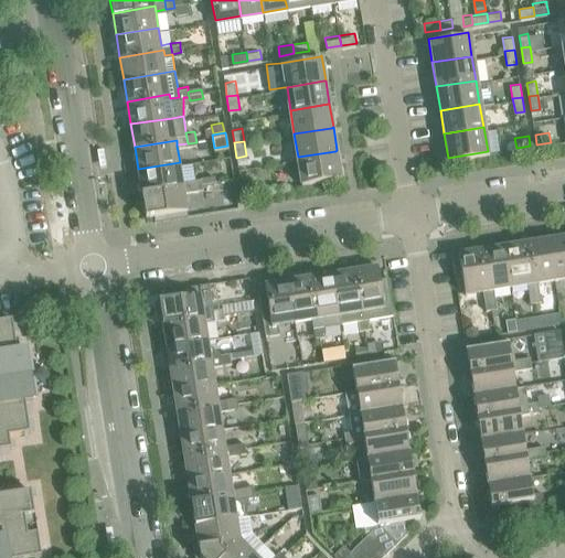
[(336,151),(298,157),(301,181),(341,175),(337,150),(336,151)]
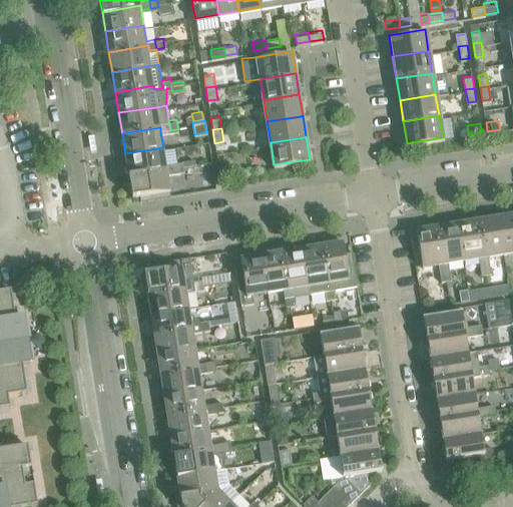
[(163,147),(125,153),(129,174),(166,168),(167,171),(176,170),(174,161),(177,160),(175,145),(163,147)]
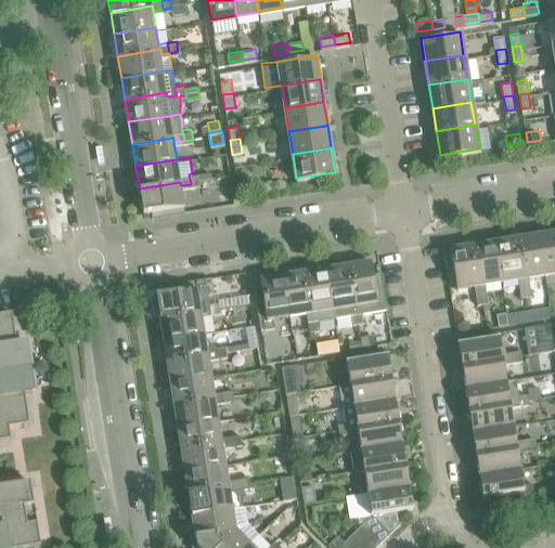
[(192,173),(189,174),(191,184),(199,183),(198,179),(197,172),(192,173)]
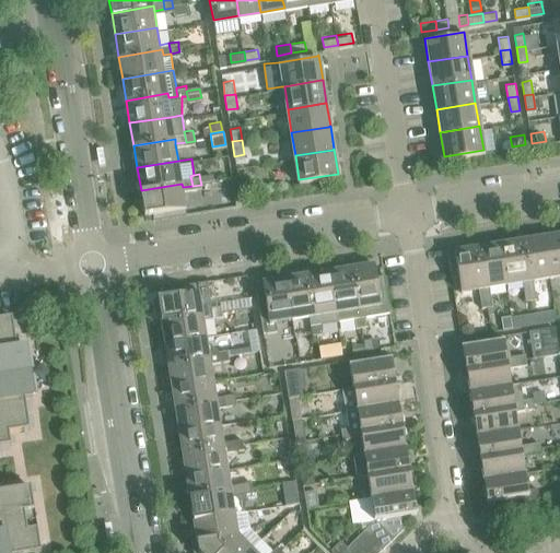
[(254,187),(253,178),(238,181),(240,190),(254,187)]
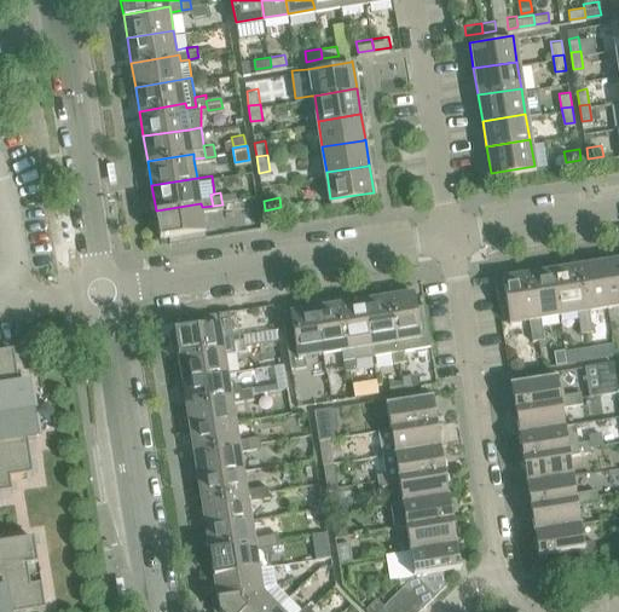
[(201,203),(156,211),(160,236),(206,227),(202,209),(202,207),(201,203)]
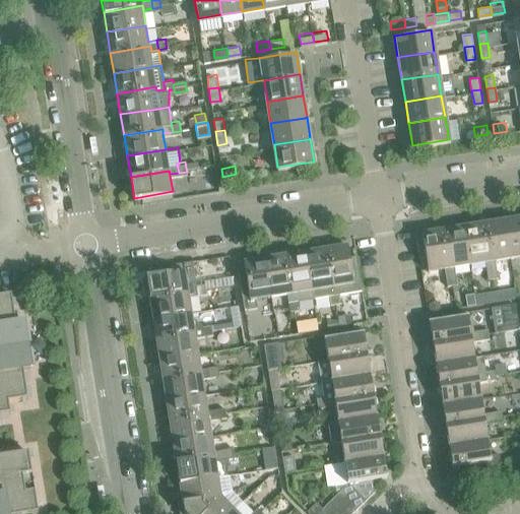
[(519,213),(504,216),(510,255),(519,253),(519,213)]
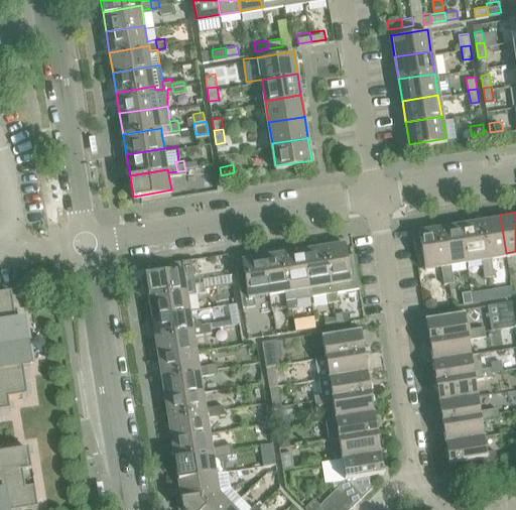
[(506,253),(500,215),(480,219),(485,257),(480,258),(481,266),(492,264),(491,256),(506,253)]
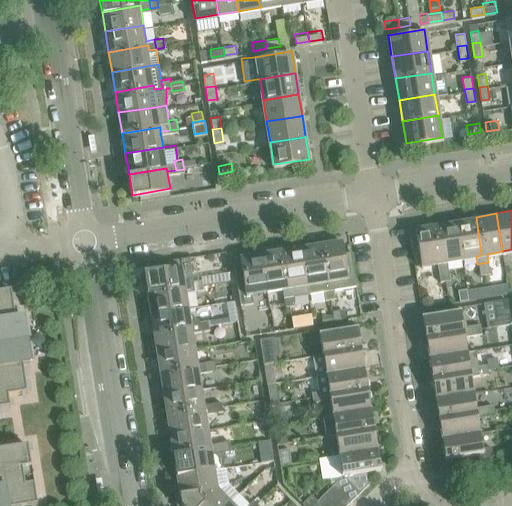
[(481,255),(476,217),(455,220),(461,258),(476,256),(481,255)]
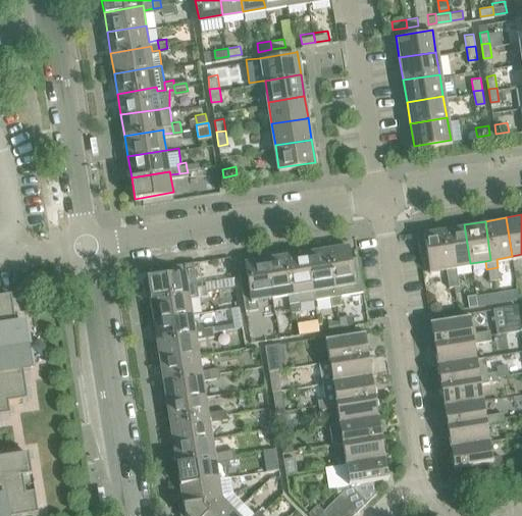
[(470,263),(464,224),(446,227),(451,266),(446,267),(447,275),(457,274),(456,265),(470,263)]
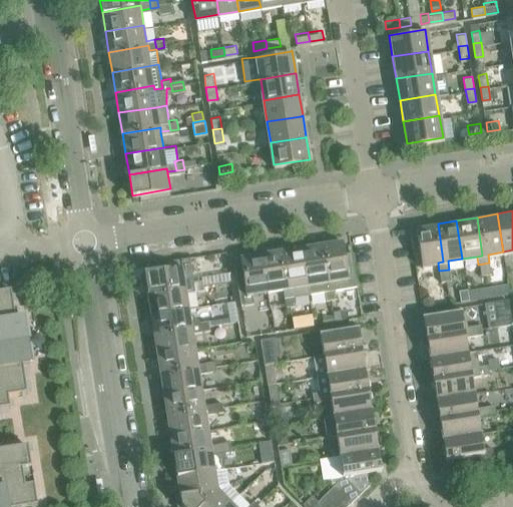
[(443,262),(438,223),(415,226),(415,229),(409,230),(412,250),(418,249),(421,265),(438,263),(443,262)]
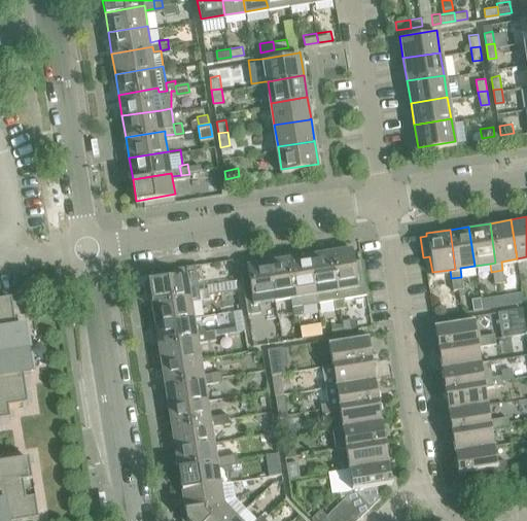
[(357,237),(329,241),(330,249),(337,288),(332,289),(334,299),(336,298),(339,298),(344,297),(345,297),(365,293),(366,293),(358,240),(357,237)]
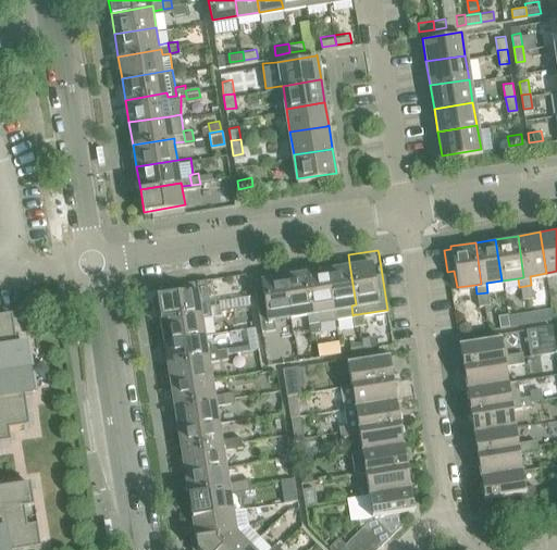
[(349,263),(327,267),(334,308),(335,317),(350,315),(353,315),(351,305),(356,304),(349,263)]
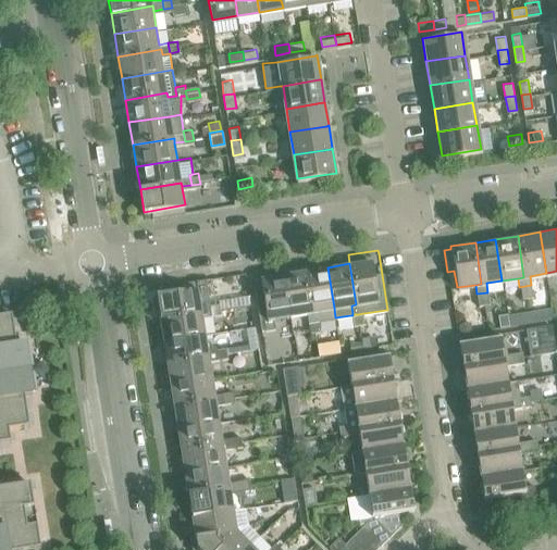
[(327,267),(306,271),(312,311),(307,312),(308,321),(320,320),(335,317),(334,308),(327,267)]
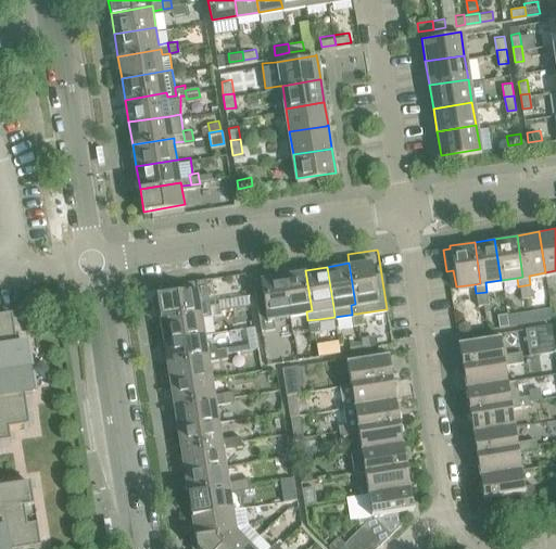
[(305,270),(283,273),(290,314),(306,311),(312,310),(305,270)]
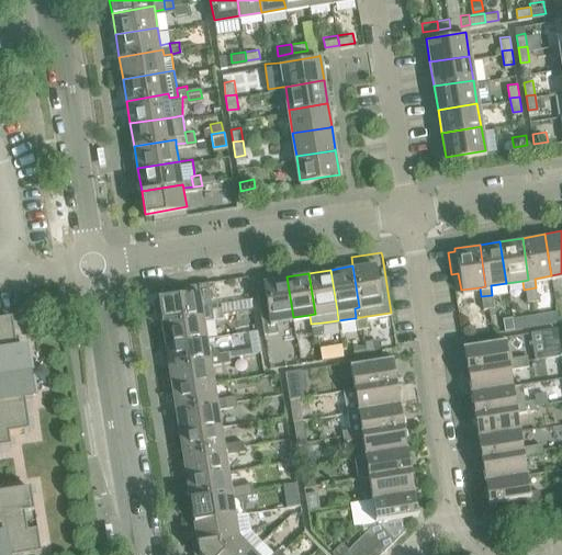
[(287,276),(262,280),(265,289),(269,320),(266,320),(266,321),(267,331),(277,329),(278,329),(277,319),(293,317),(287,276)]
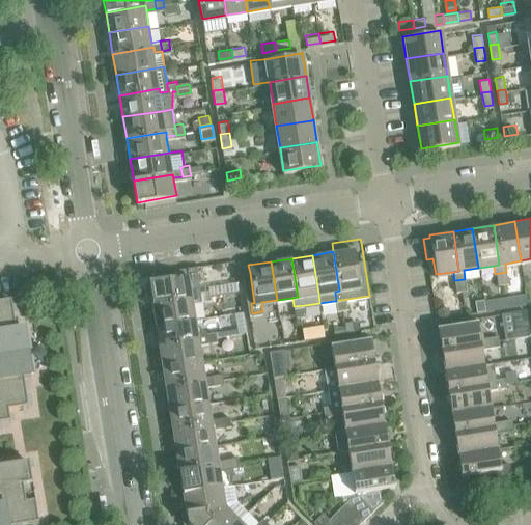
[(186,266),(154,271),(155,271),(156,279),(187,274),(186,266)]
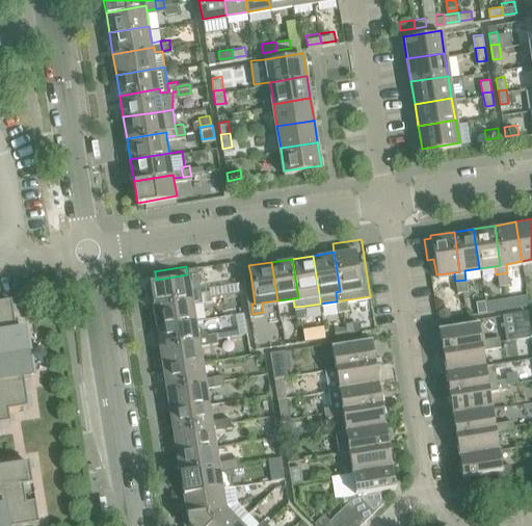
[(508,282),(507,272),(496,274),(497,284),(508,282)]
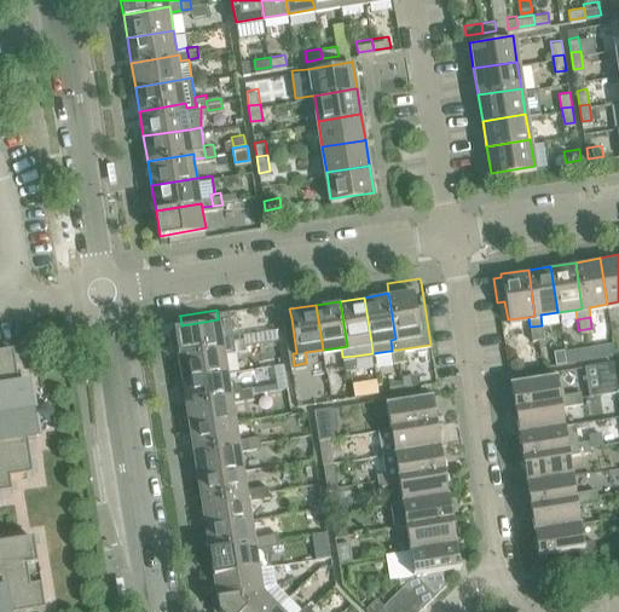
[(284,319),(283,319),(287,340),(290,365),(291,365),(294,365),(293,354),(293,353),(296,353),(291,318),(284,319)]
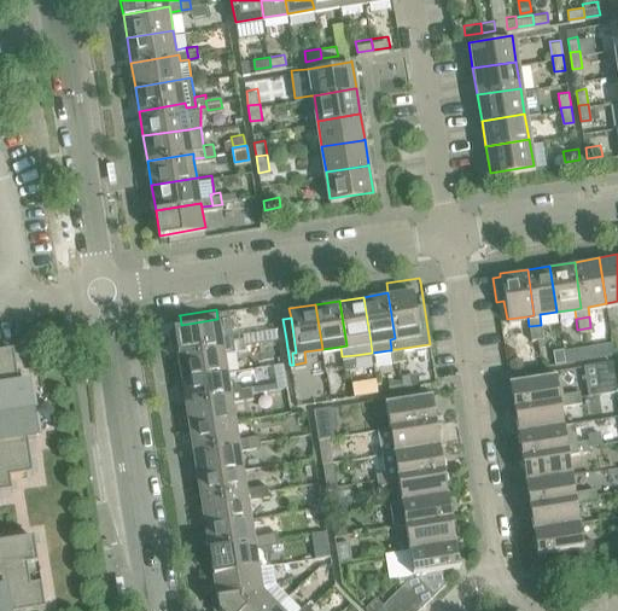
[(179,326),(173,327),(176,350),(222,344),(222,350),(233,349),(232,342),(231,337),(221,339),(217,320),(211,321),(179,326)]
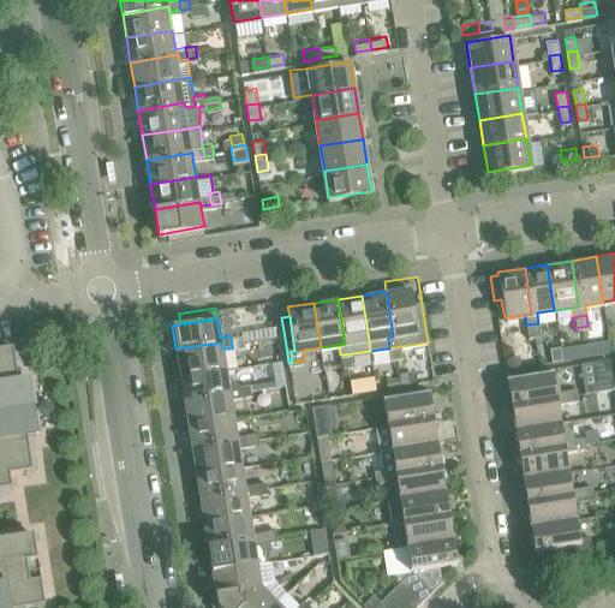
[(541,333),(538,323),(526,325),(527,335),(541,333)]
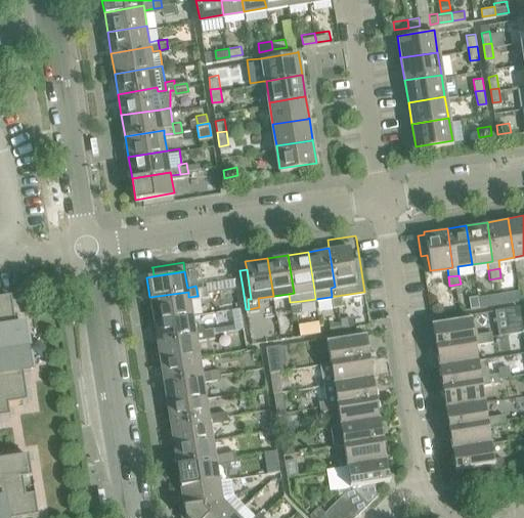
[(207,284),(195,286),(197,290),(198,296),(207,294),(208,294),(207,289),(207,284)]
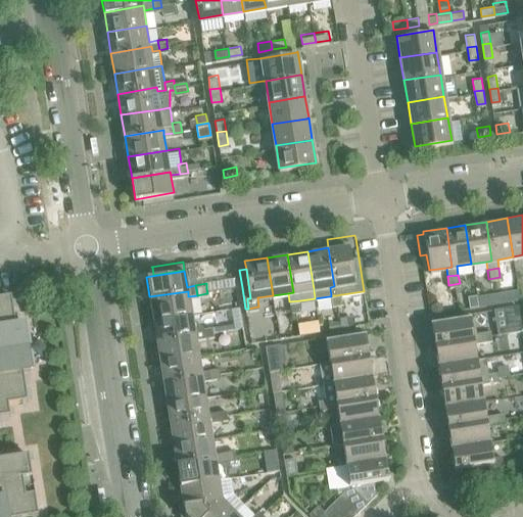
[(507,288),(497,290),(500,299),(508,298),(507,288)]
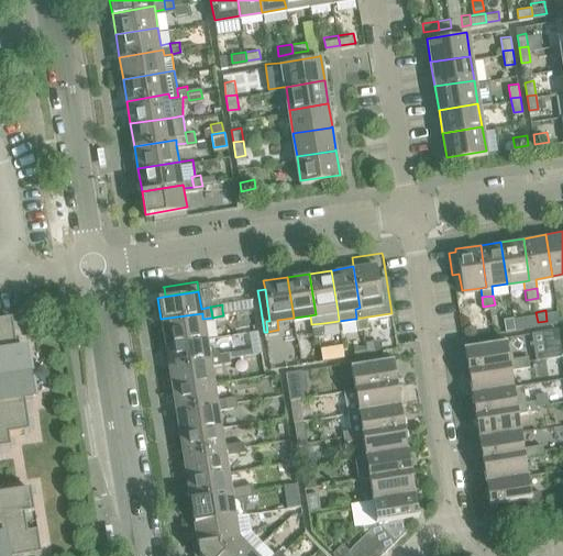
[(536,312),(527,313),(529,324),(536,323),(538,322),(536,312)]
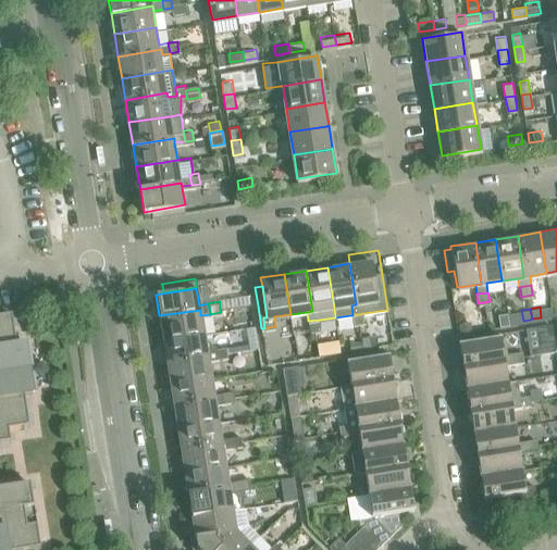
[(200,310),(159,315),(162,338),(203,332),(201,316),(200,315),(200,310)]
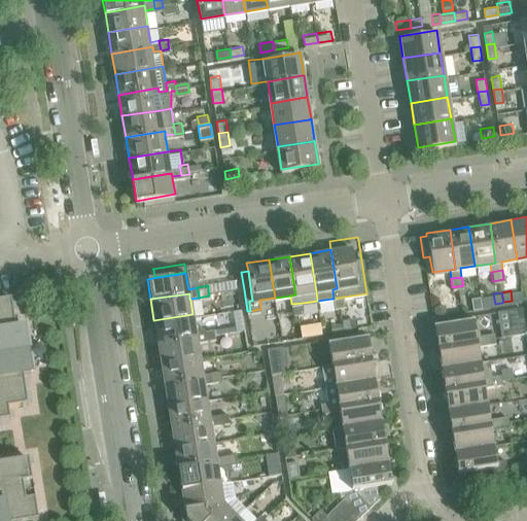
[(0,520),(7,520),(38,516),(33,485),(25,486),(23,478),(32,477),(29,454),(0,458),(0,417),(10,416),(8,404),(28,401),(23,371),(30,369),(24,324),(16,326),(11,296),(0,297),(0,520)]
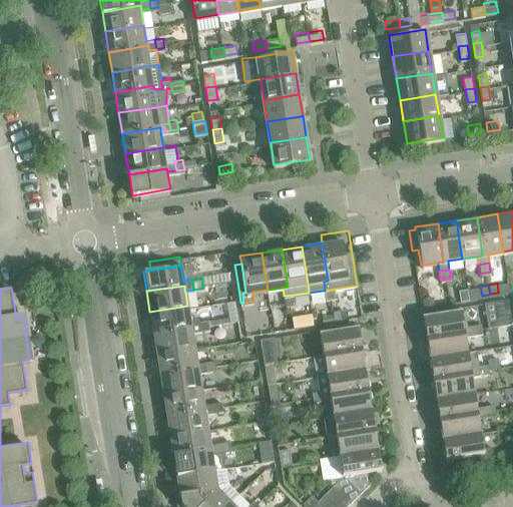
[(467,288),(460,289),(461,299),(468,298),(469,298),(467,288)]
